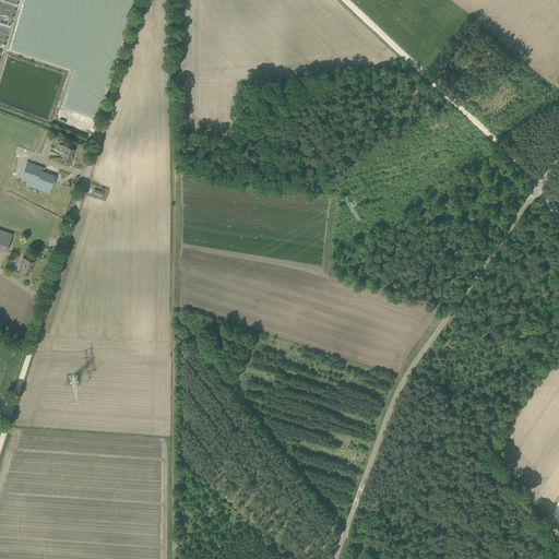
[(64,151),(62,159),(70,162),(74,150),(64,146),(63,151),(64,151)]
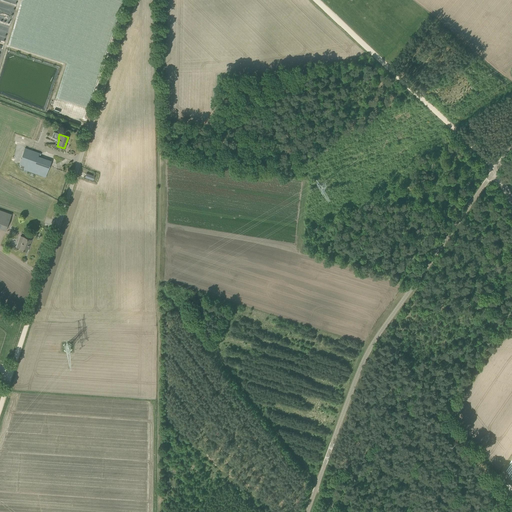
[(46,177),(49,166),(51,161),(38,156),(39,153),(25,148),(19,164),(24,166),(23,169),(46,177)]
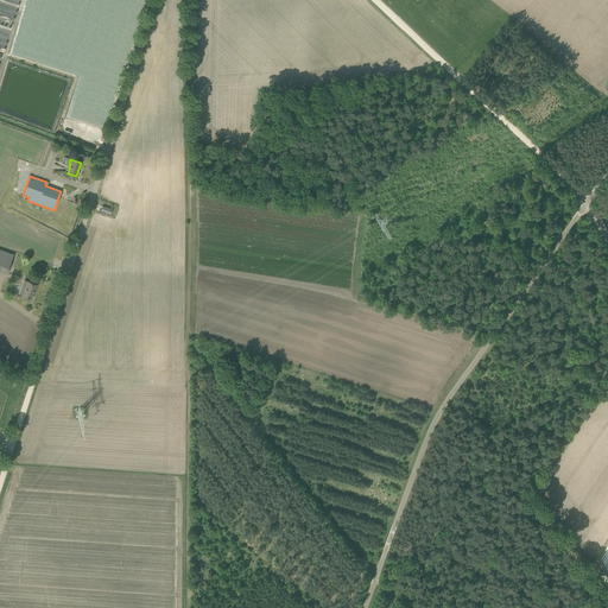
[(0,271),(6,274),(13,254),(0,249),(0,271)]
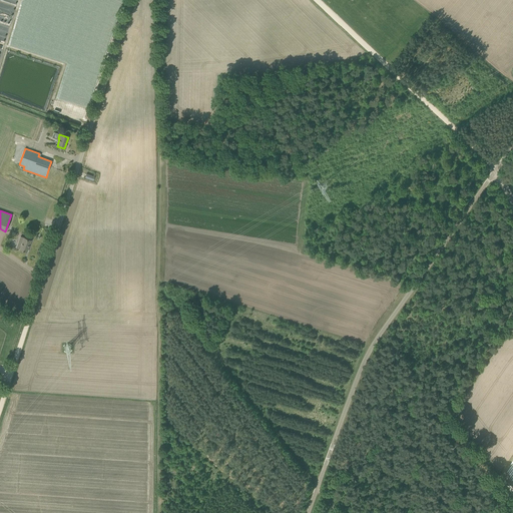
[(31,240),(20,236),(16,247),(20,248),(19,249),(27,251),(31,240)]
